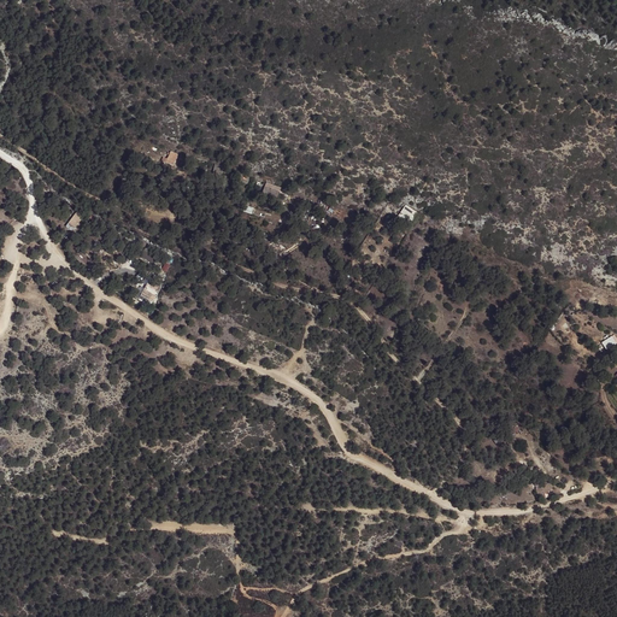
[(166,162),(174,165),(175,163),(178,154),(171,151),(166,162)]
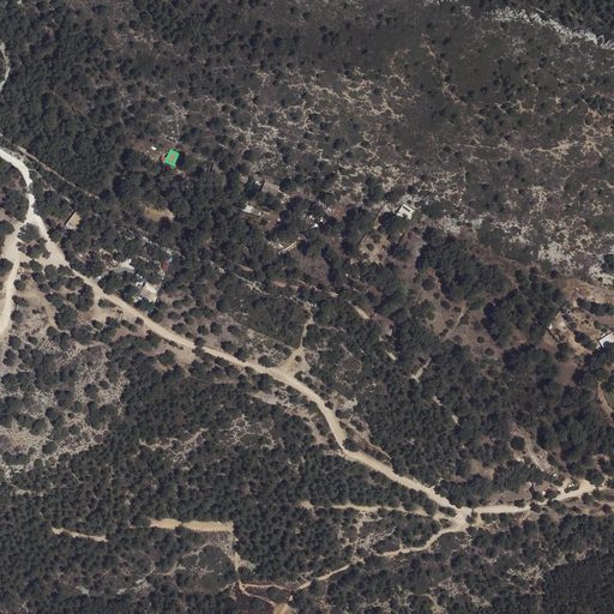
[(250,176),(238,172),(234,178),(246,182),(250,176)]
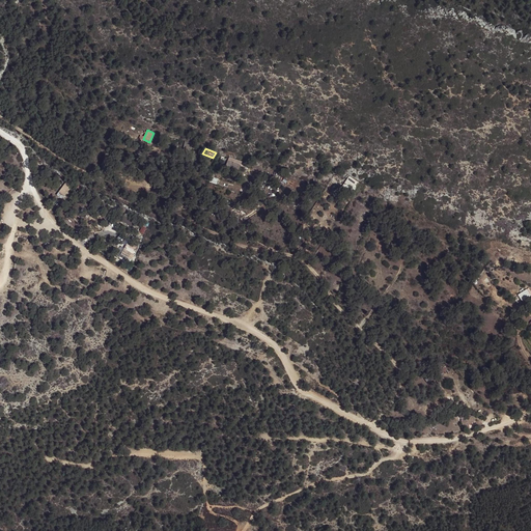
[(239,165),(228,161),(226,166),(239,170),(241,165),(239,165)]
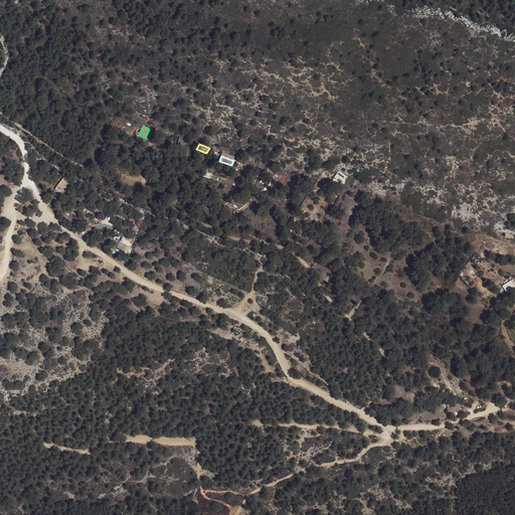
[(331,183),(342,191),(345,185),(335,177),(331,183)]
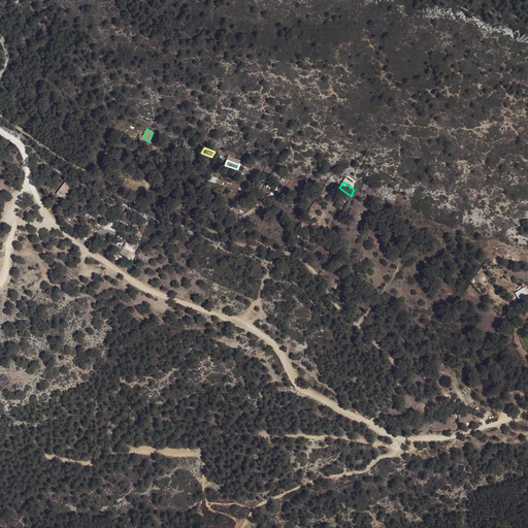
[(124,213),(121,220),(132,226),(135,220),(124,213)]
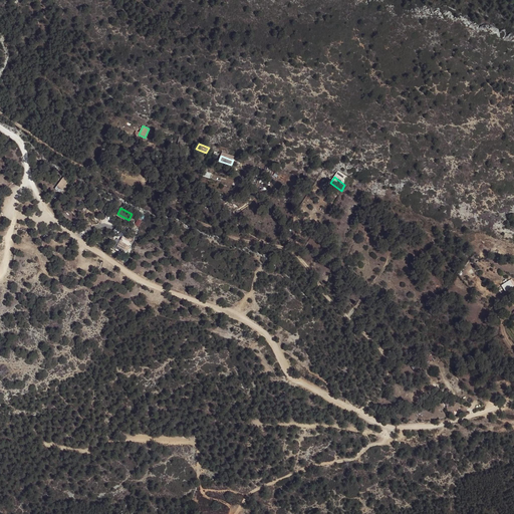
[(127,240),(122,238),(118,245),(117,246),(122,249),(126,243),(131,246),(133,242),(127,239),(127,240)]
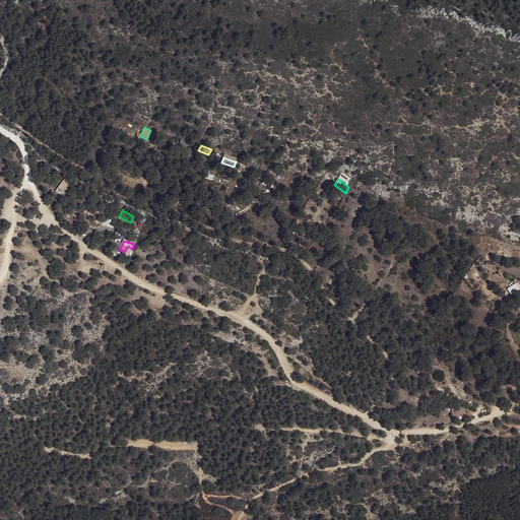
[(512,285),(509,288),(507,288),(512,296),(516,293),(512,285)]
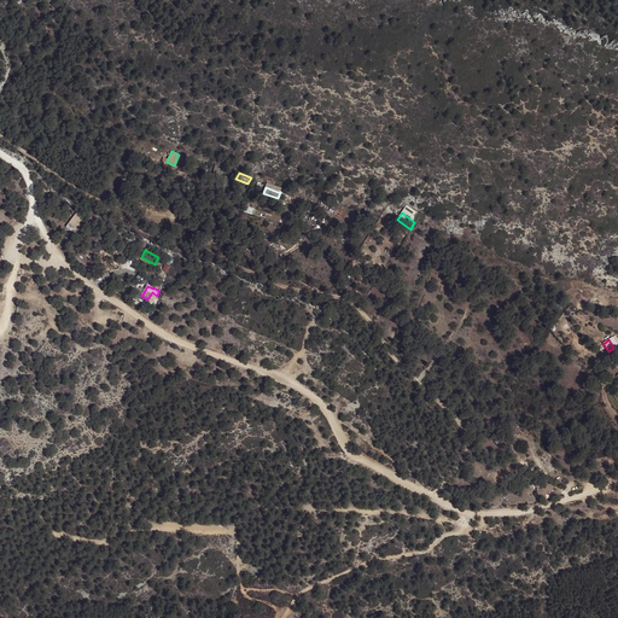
[(551,491),(548,484),(536,489),(540,496),(551,491)]
